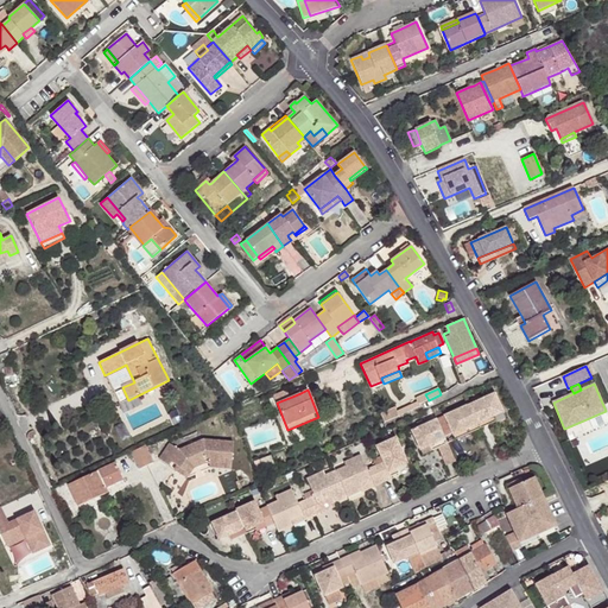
[(469,405),(480,429),(488,424),(486,419),(493,417),(502,412),(494,393),(469,405)]
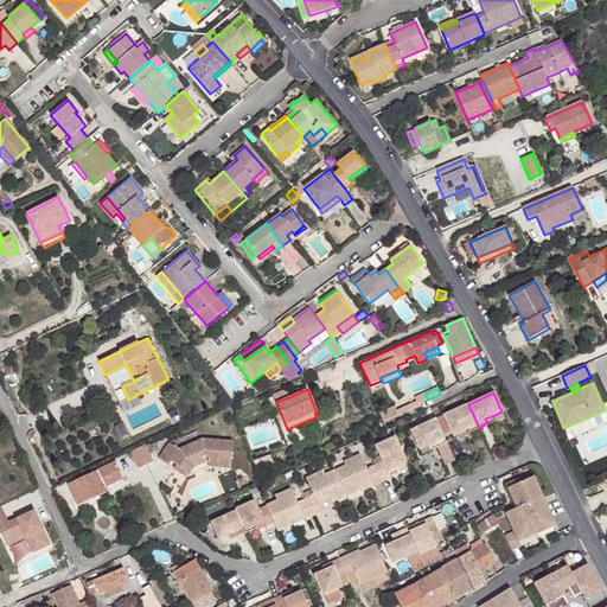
[(396,410),(397,415),(419,406),(419,403),(428,400),(425,394),(415,398),(416,402),(396,410)]
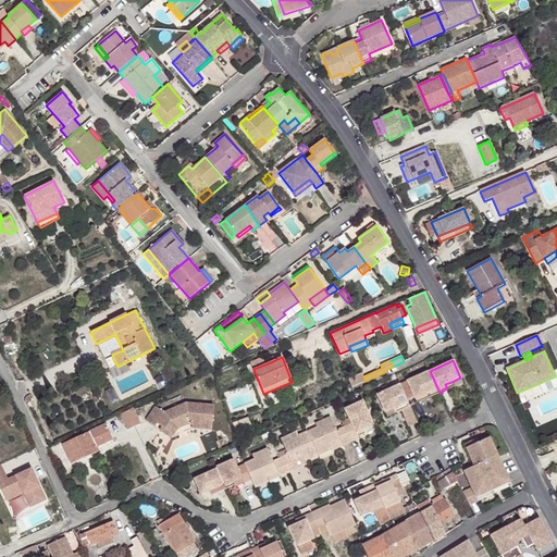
[(399,384),(407,399),(413,396),(415,398),(430,392),(432,396),(440,393),(430,371),(399,384)]
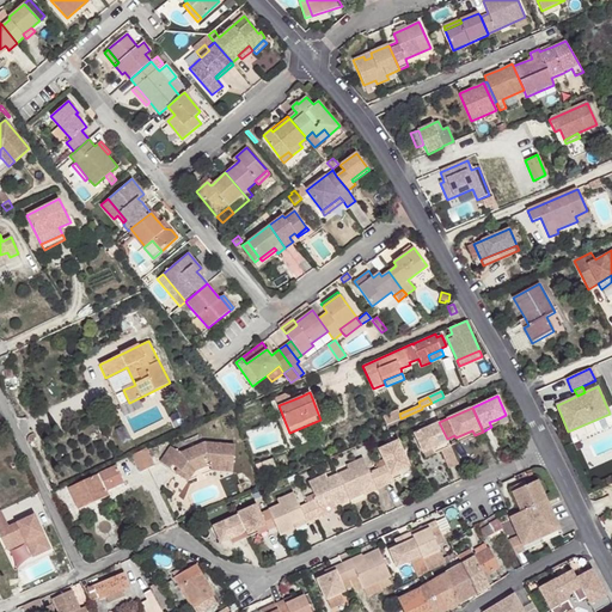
[(384,417),(387,424),(401,418),(399,414),(397,410),(384,417)]
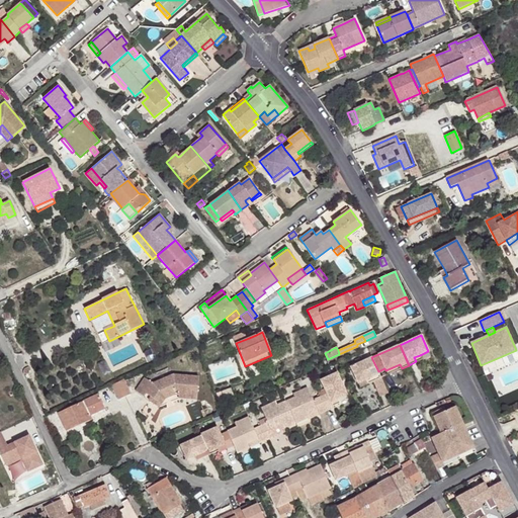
[(208,365),(214,382),(239,373),(233,356),(208,365)]
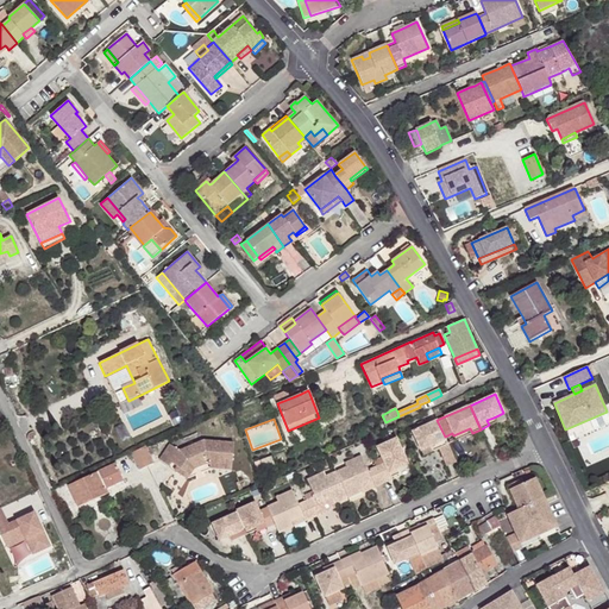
[(445,437),(437,420),(425,426),(422,421),(416,425),(419,428),(412,432),(422,454),(447,444),(445,437)]
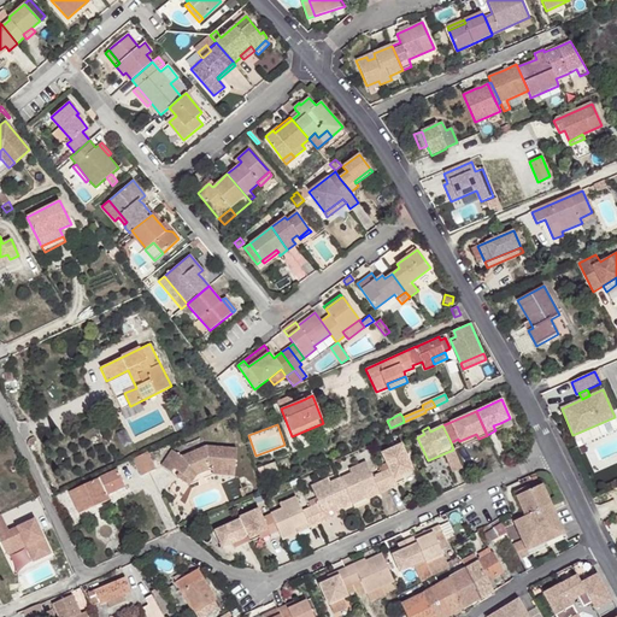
[(462,446),(479,439),(476,434),(459,441),(462,446)]
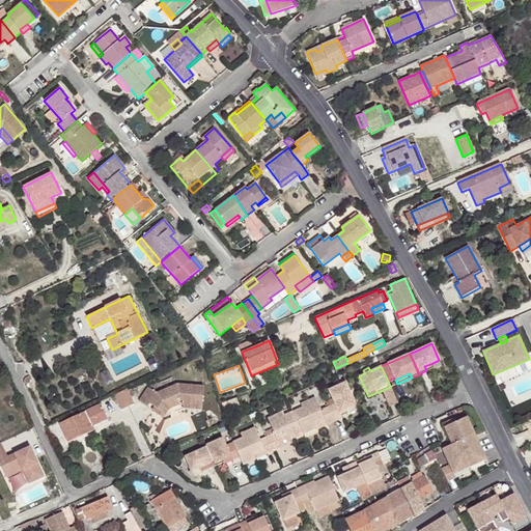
[(345,383),(337,387),(340,393),(348,389),(345,383)]
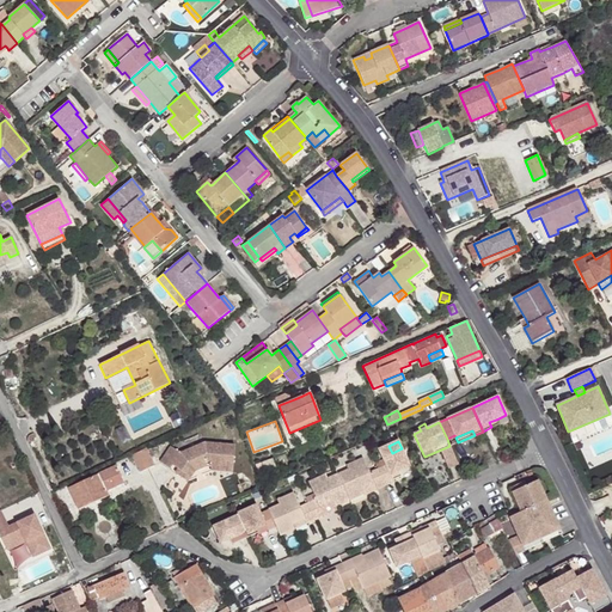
[(232,472),(236,446),(204,442),(179,453),(170,446),(159,461),(170,469),(172,465),(177,469),(187,475),(191,467),(206,461),(212,463),(212,466),(210,470),(232,472)]
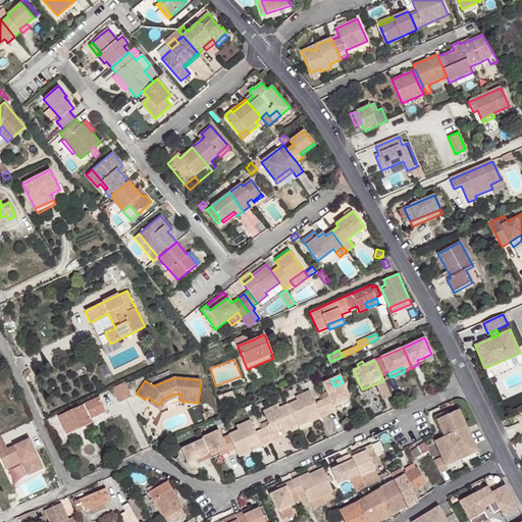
[(322,400),(328,414),(336,411),(332,403),(340,400),(341,402),(350,398),(343,382),(334,386),(331,380),(323,383),(326,392),(320,395),(322,400)]
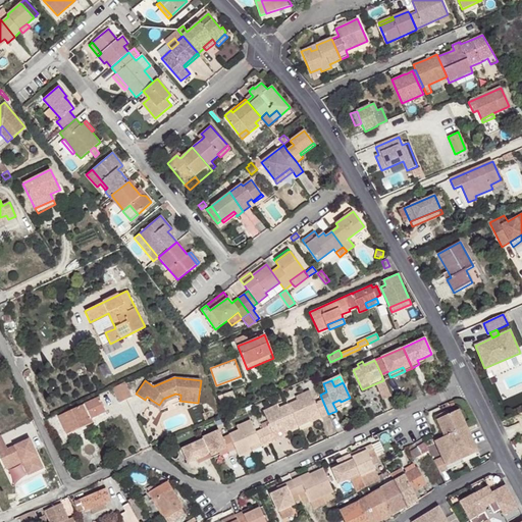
[(113,387),(119,403),(132,397),(124,382),(113,387)]
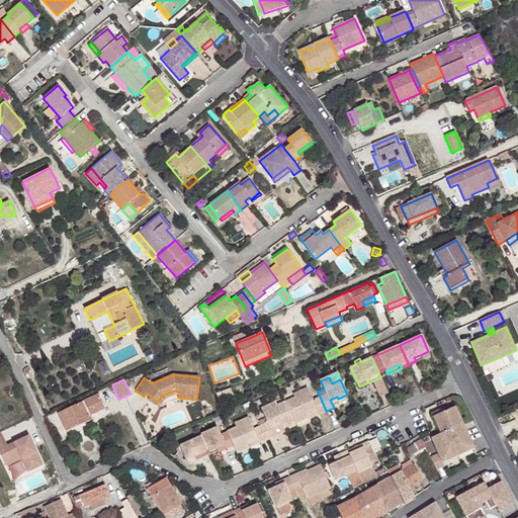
[(231,387),(221,392),(223,397),(225,401),(225,402),(235,399),(231,387)]
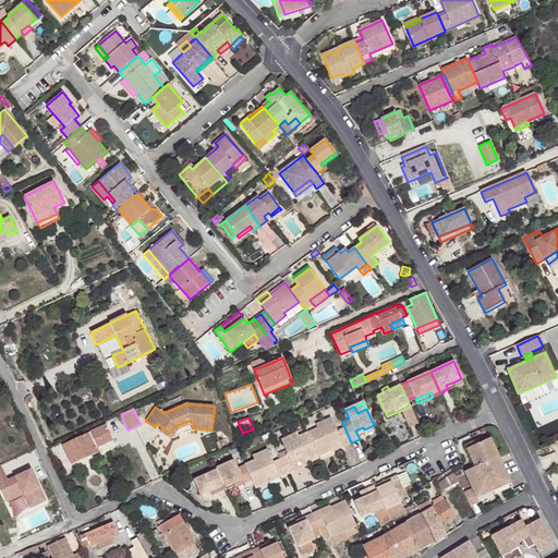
[(307,433),(318,456),(331,449),(329,446),(341,440),(343,446),(351,443),(344,427),(337,431),(331,417),(316,424),(317,428),(307,433)]
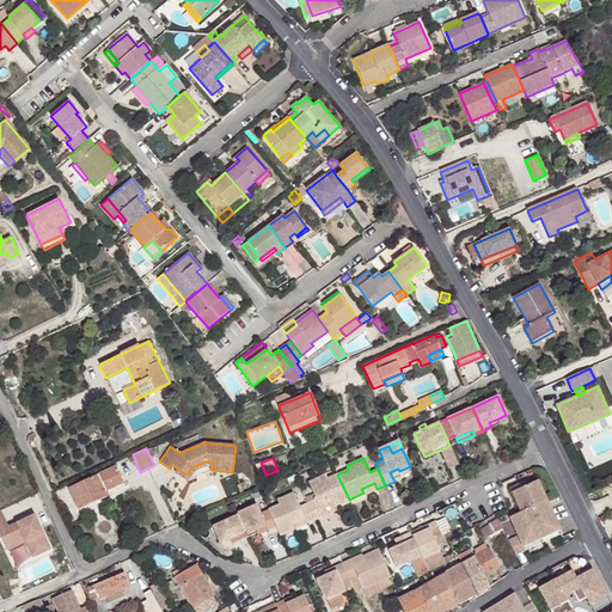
[(187,475),(177,469),(175,472),(188,481),(195,471),(207,466),(212,466),(212,463),(206,461),(191,467),(187,475)]
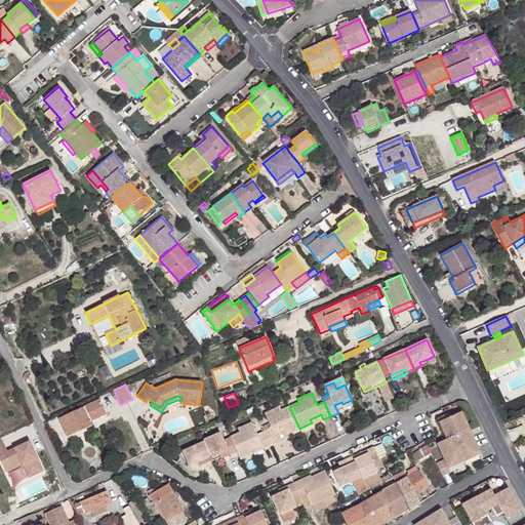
[(107,414),(99,400),(59,418),(68,437),(92,426),(90,421),(107,414)]
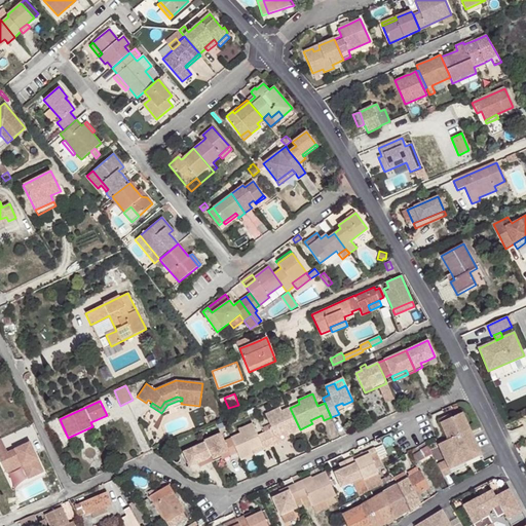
[(342,403),(335,406),(339,414),(345,410),(343,405),(342,403)]
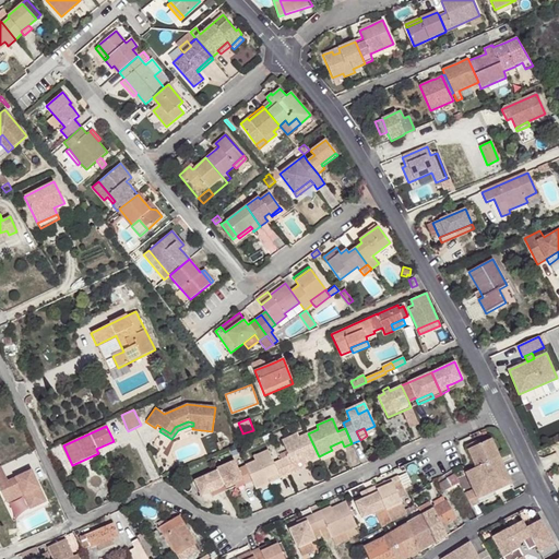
[(282,460),(288,474),(295,471),(292,463),(304,458),(306,462),(319,456),(308,433),(298,438),(297,433),(282,440),(286,451),(288,456),(282,460)]
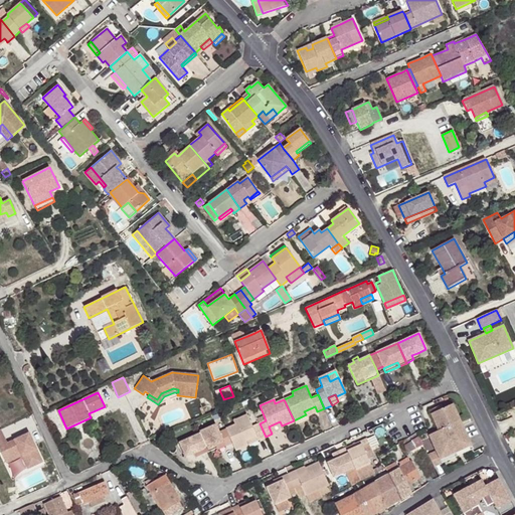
[(430,411),(438,431),(456,422),(460,420),(453,404),(443,409),(438,411),(437,408),(430,411)]
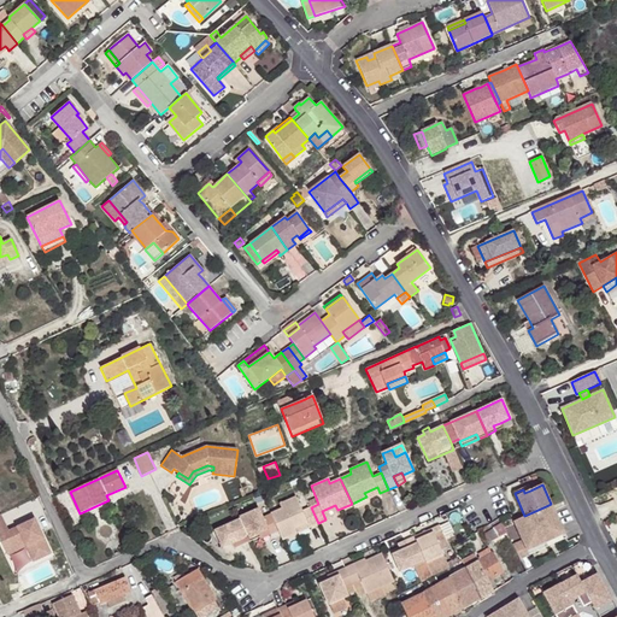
[(366,497),(368,499),(380,493),(377,487),(364,493),(366,497)]
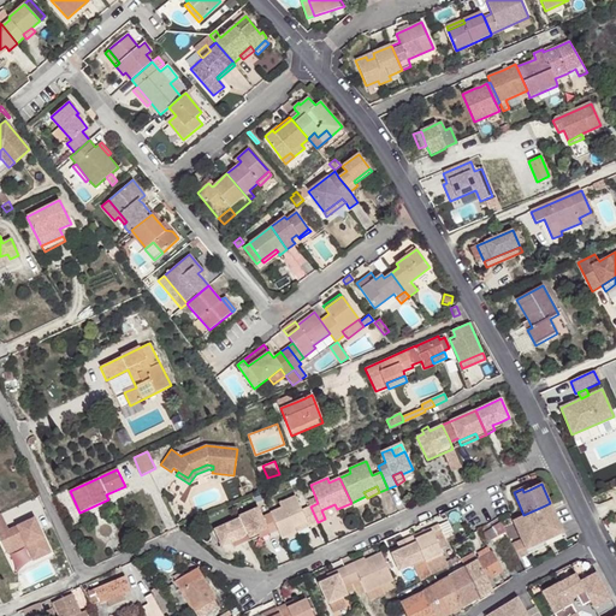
[(308,527),(318,522),(311,507),(302,510),(296,496),(279,503),(280,508),(270,513),(270,514),(278,529),(282,539),(296,532),(295,528),(307,522),(308,527)]
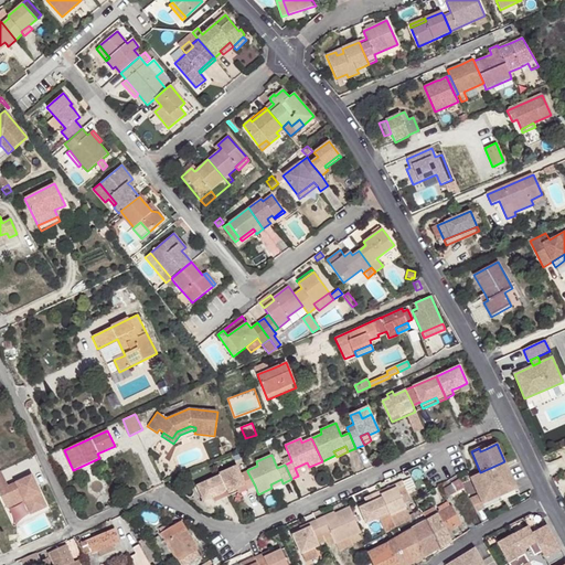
[(295,468),(298,476),(310,470),(309,467),(307,462),(295,468)]
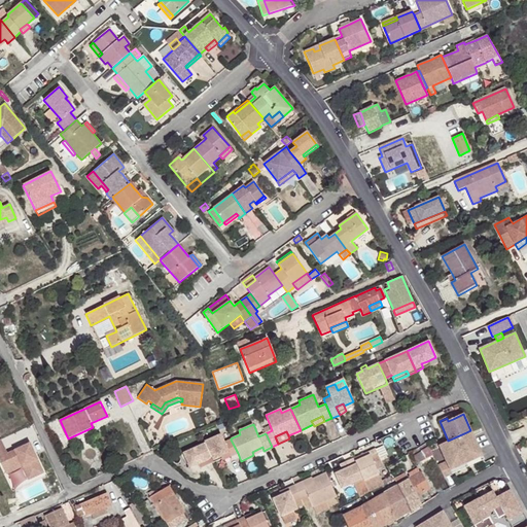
[(437,465),(445,478),(451,475),(450,471),(483,457),(473,436),(468,438),(466,432),(448,441),(438,446),(446,461),(437,465)]
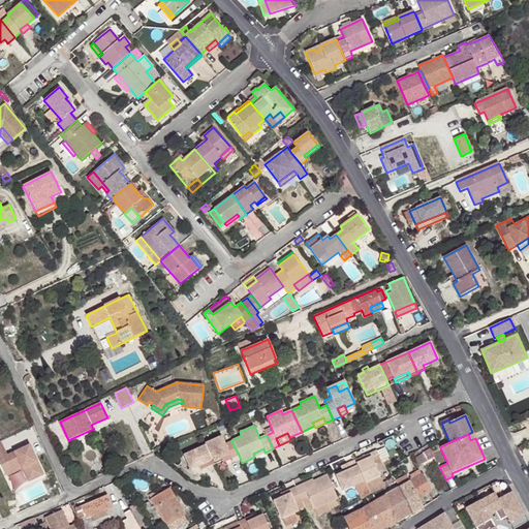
[(205,443),(206,445),(213,461),(230,454),(231,457),(232,458),(239,455),(231,441),(225,443),(222,436),(205,443)]
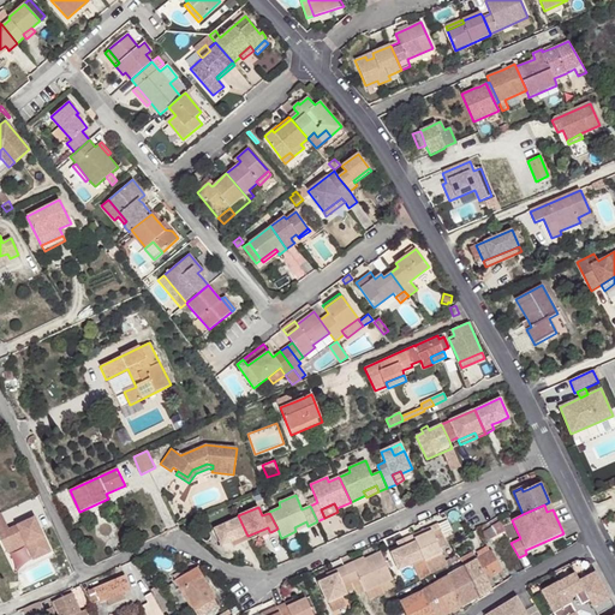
[(1,513),(0,512),(0,537),(7,554),(27,544),(34,560),(51,551),(35,518),(17,526),(19,530),(15,531),(13,527),(10,530),(1,513)]
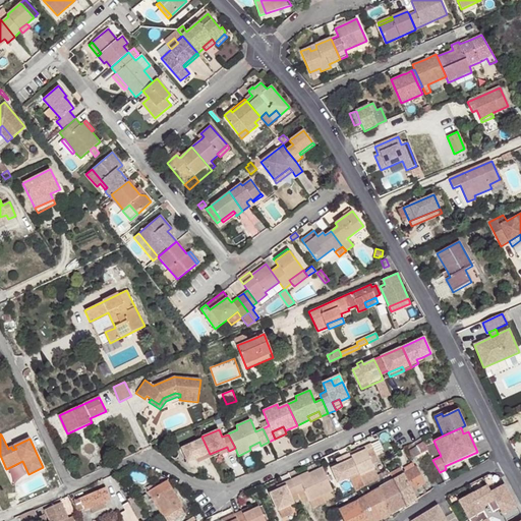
[(203,439),(181,448),(187,462),(195,459),(201,456),(204,460),(211,457),(210,454),(203,439)]
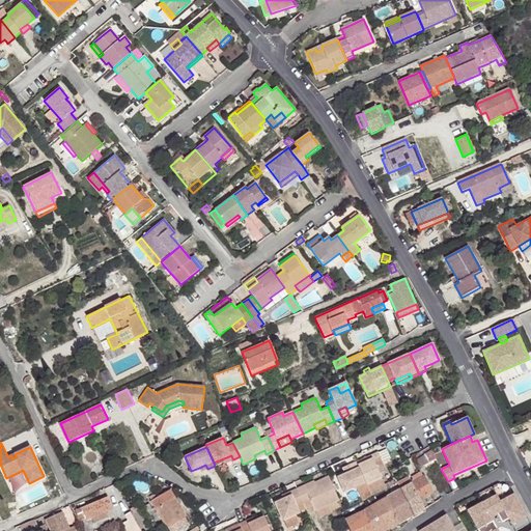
[(254,455),(255,458),(266,454),(264,450),(254,455)]
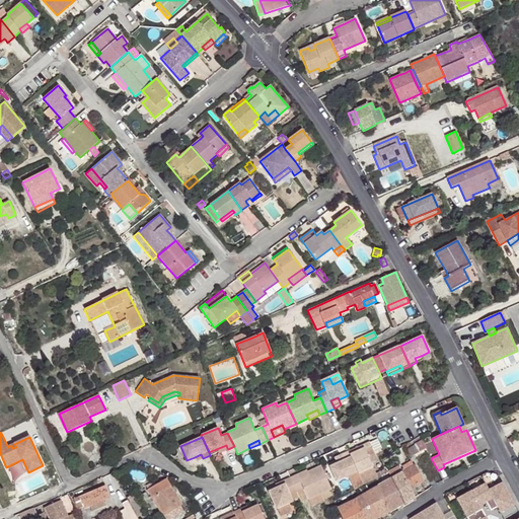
[(416,445),(406,450),(411,457),(426,448),(422,440),(415,444),(416,445)]
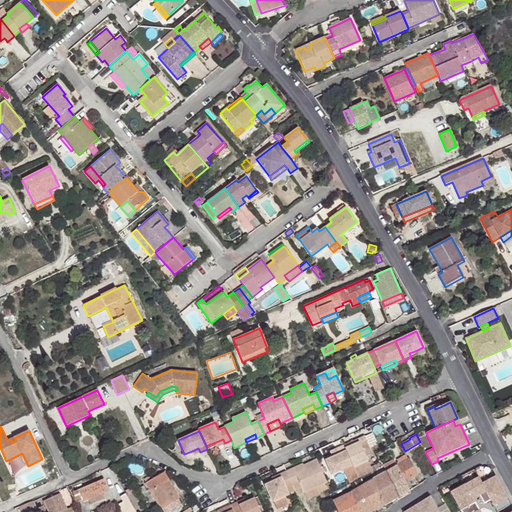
[(350,442),(343,446),(358,479),(381,467),(379,463),(371,467),(363,450),(370,447),(365,436),(357,439),(360,445),(353,448),(350,442)]
